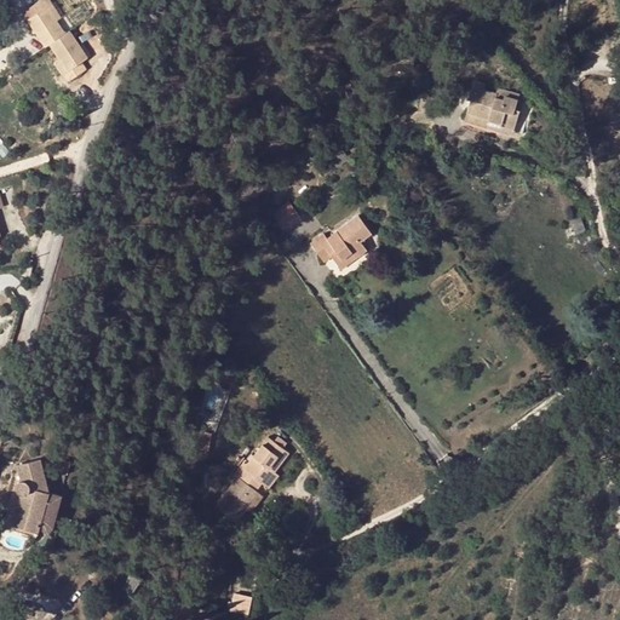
[(41,0),(29,9),(34,16),(47,7),(53,4),(50,0),(41,0)]
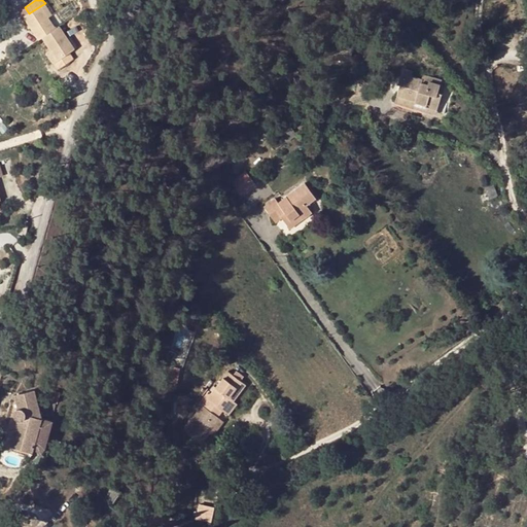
[(53,15),(45,3),(40,6),(48,18),(53,15)]
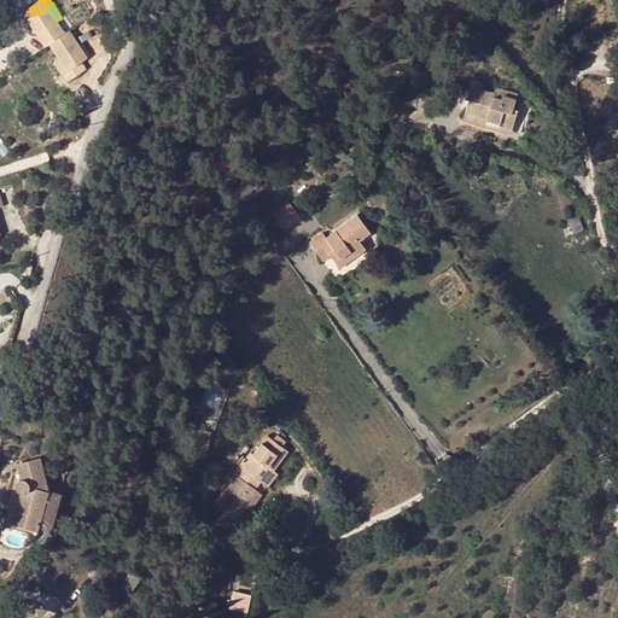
[(45,47),(50,45),(65,34),(57,21),(47,7),(34,16),(27,21),(45,47)]
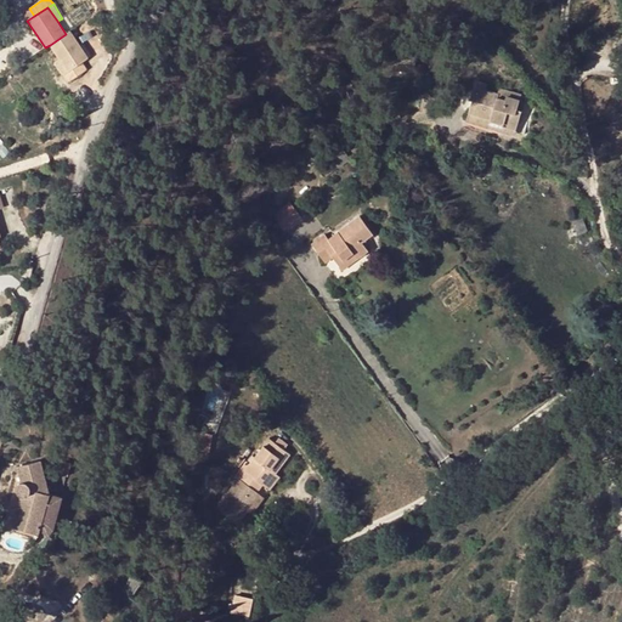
[(50,45),(58,60),(68,72),(80,63),(82,63),(89,58),(69,30),(66,34),(50,45)]
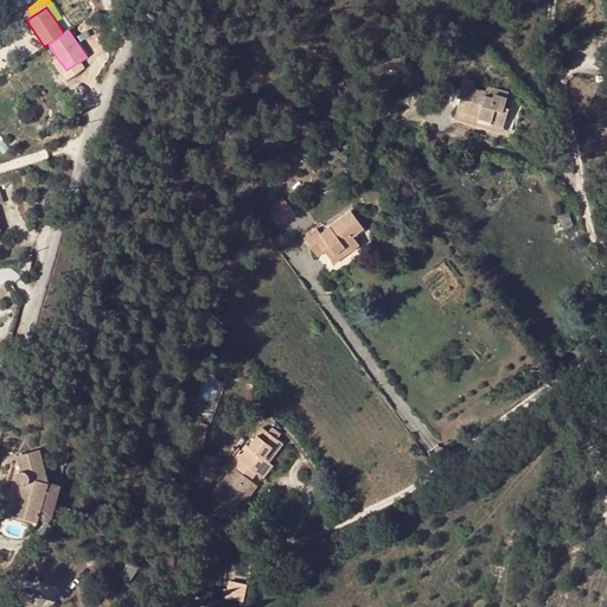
[(66,70),(57,58),(53,61),(62,74),(66,70)]
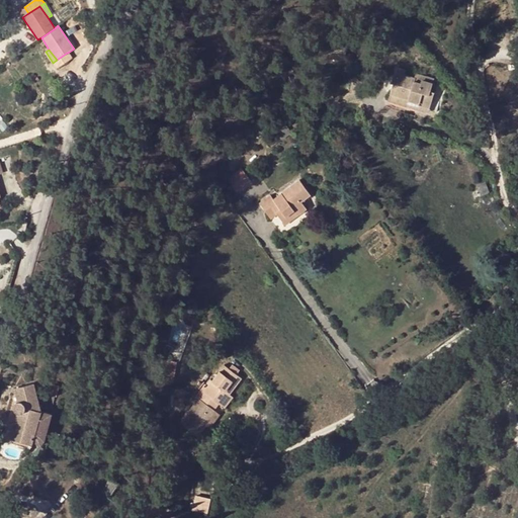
[(57,60),(53,63),(57,69),(72,59),(68,53),(67,53),(57,60)]
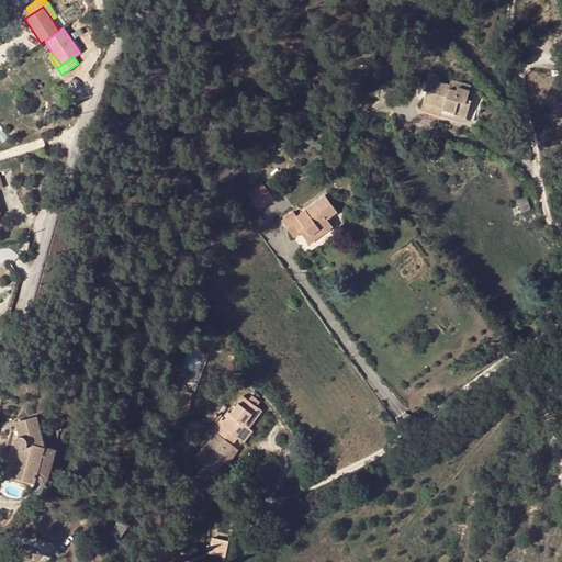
[(444,111),(467,117),(472,100),(467,99),(469,91),(457,88),(456,91),(450,89),(451,86),(439,82),(440,77),(430,74),(425,90),(427,91),(424,102),(444,109),(444,111)]
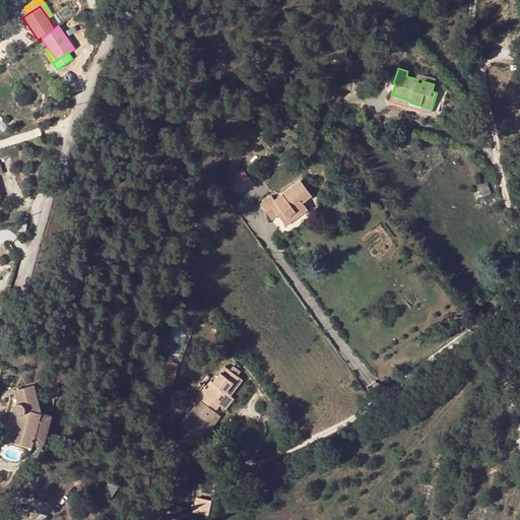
[(418,74),(417,79),(416,82),(421,84),(423,81),(434,84),(436,79),(418,74)]
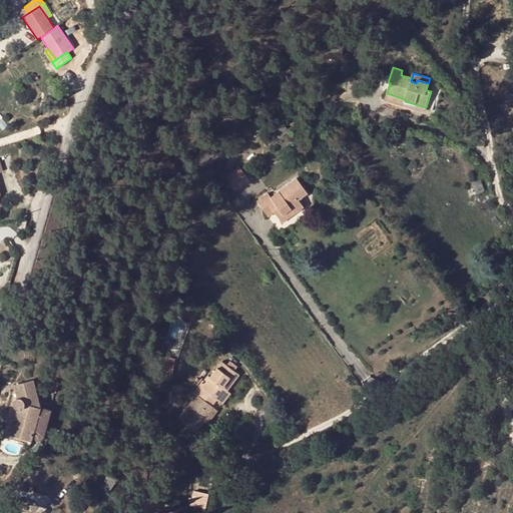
[(425,112),(426,107),(405,101),(405,99),(387,93),(385,100),(425,112)]
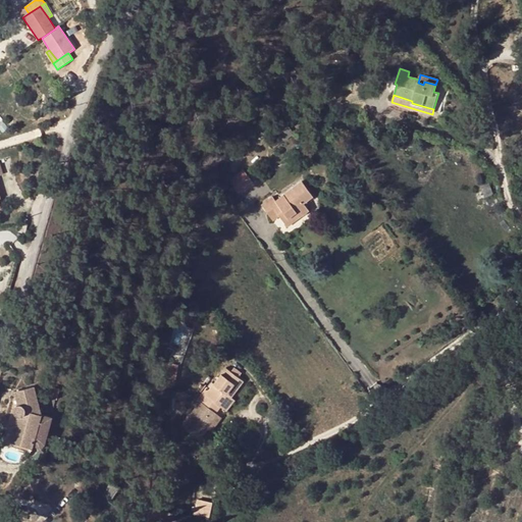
[(244,171),(229,181),(239,193),(253,183),(244,171)]
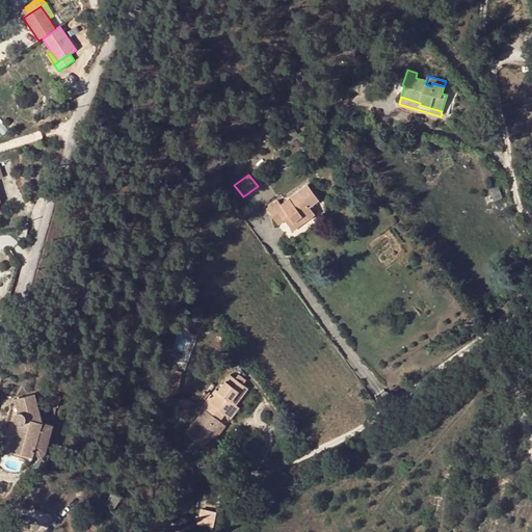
[(504,185),(498,187),(502,198),(509,195),(504,185)]
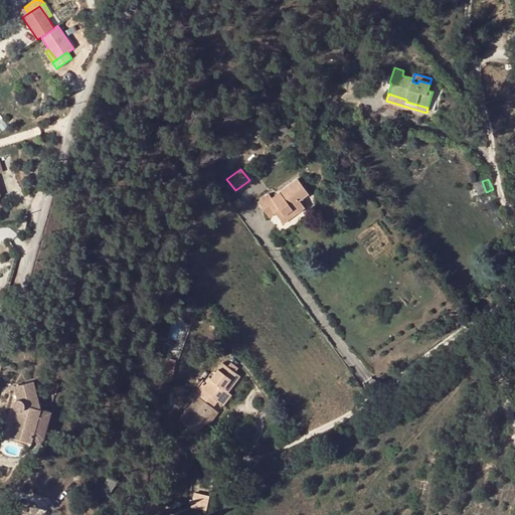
[(292,210),(296,215),(305,208),(300,201),(310,194),(299,180),(273,198),(270,194),(259,202),(265,211),(272,207),(277,214),(281,210),(285,215),(292,210)]
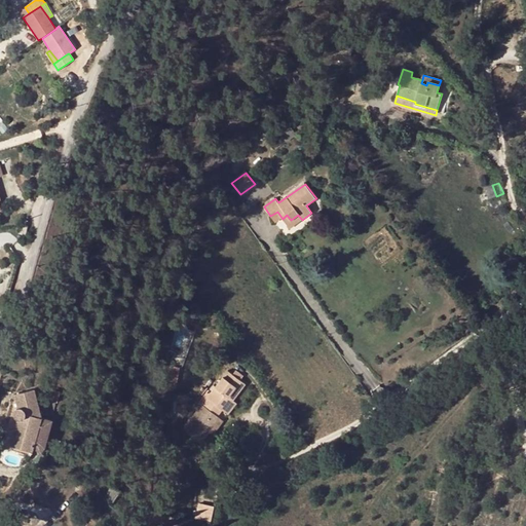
[(492,185),(484,188),(488,199),(496,196),(492,185)]
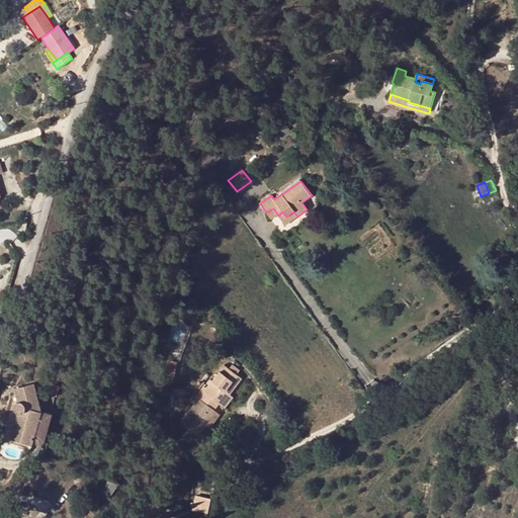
[(273,208),(266,212),(272,220),(278,216),(273,208)]
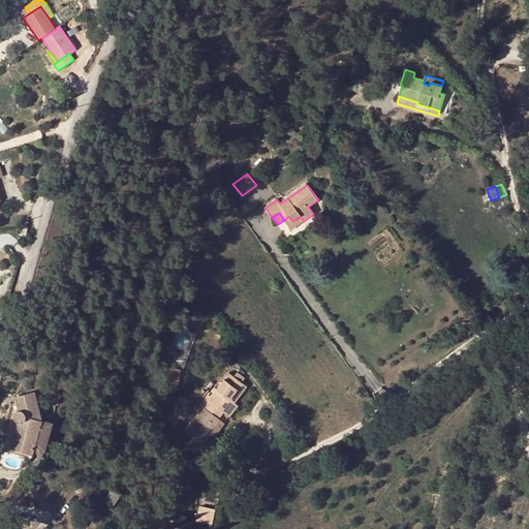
[(291,229),(304,221),(300,216),(292,221),(288,216),(284,220),(291,229)]
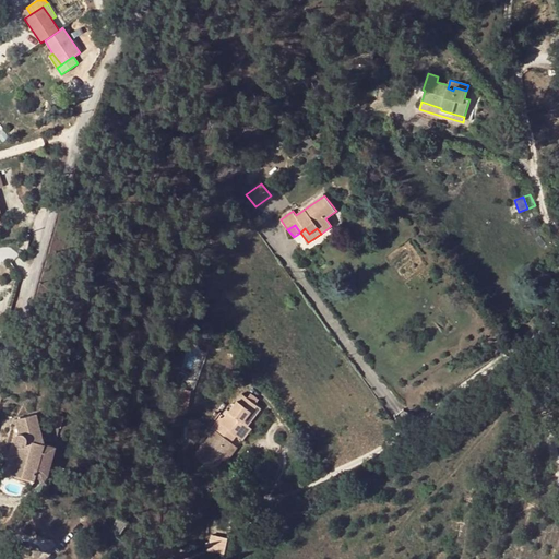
[(223,460),(234,444),(232,442),(236,436),(244,441),(252,429),(248,426),(261,409),(241,395),(229,412),(227,409),(223,416),(222,415),(213,428),(215,430),(195,458),(214,471),(223,460)]
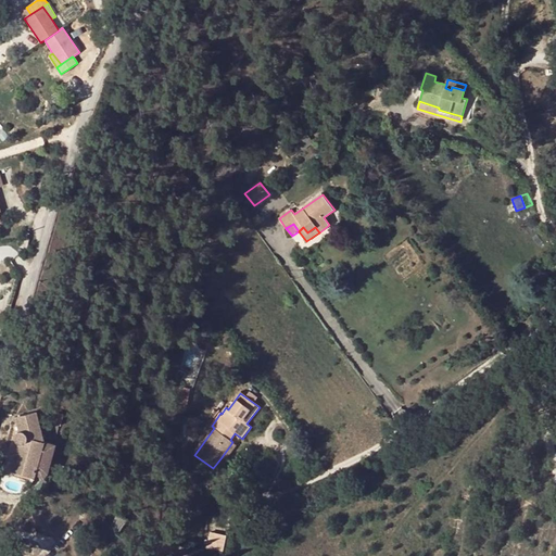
[(37,412),(15,417),(20,431),(16,433),(14,434),(14,438),(14,440),(17,443),(20,443),(12,471),(35,478),(36,475),(43,477),(48,474),(55,445),(45,442),(37,412)]
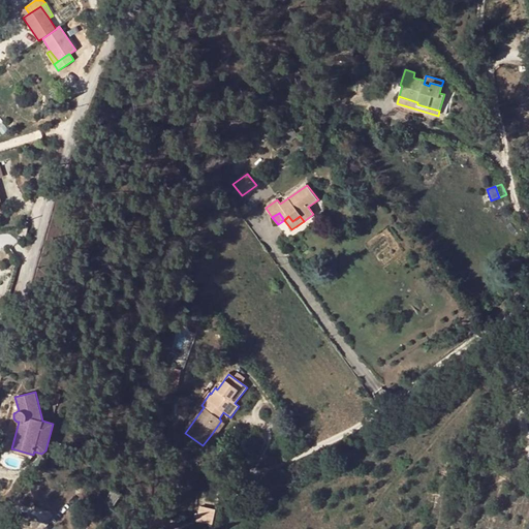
[(225,424),(221,421),(211,435),(214,437),(225,424)]
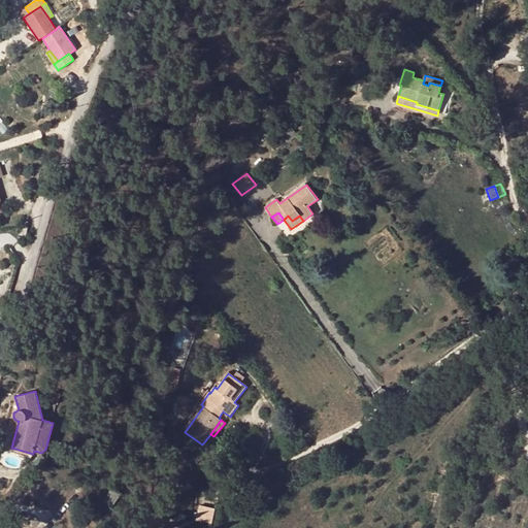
[(198,504),(196,521),(213,523),(216,506),(198,504)]
